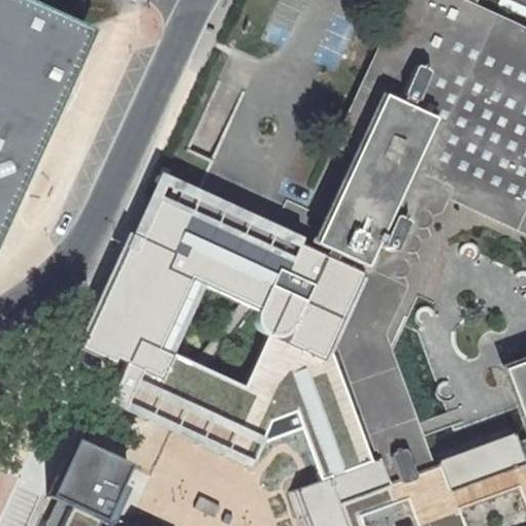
[(0,0),(0,217),(1,215),(9,217),(22,190),(27,188),(35,171),(33,163),(35,158),(27,155),(46,106),(5,0),(0,0)]
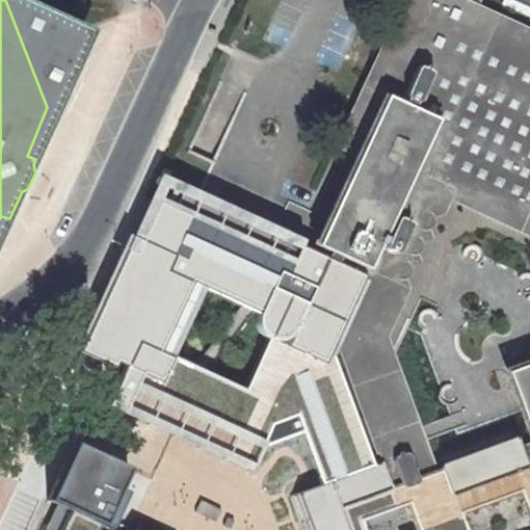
[(127,371),(137,376),(123,407),(122,408),(156,426),(160,425),(228,401),(252,468),(265,443),(305,429),(323,481),(293,492),(307,529),(529,529),(529,0),(411,0),(345,142),(368,154),(326,244),(337,249),(334,255),(307,243),(308,240),(181,182),(173,199),(164,194),(144,237),(137,233),(84,349),(120,365),(123,361),(131,364),(127,371)]
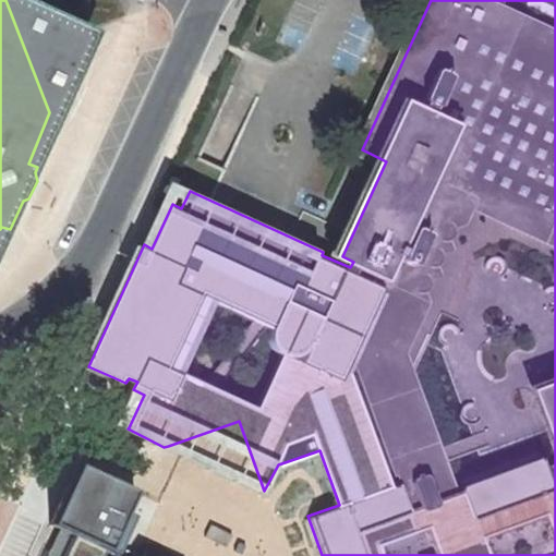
[(144,395),(133,389),(118,423),(129,427),(144,395)]
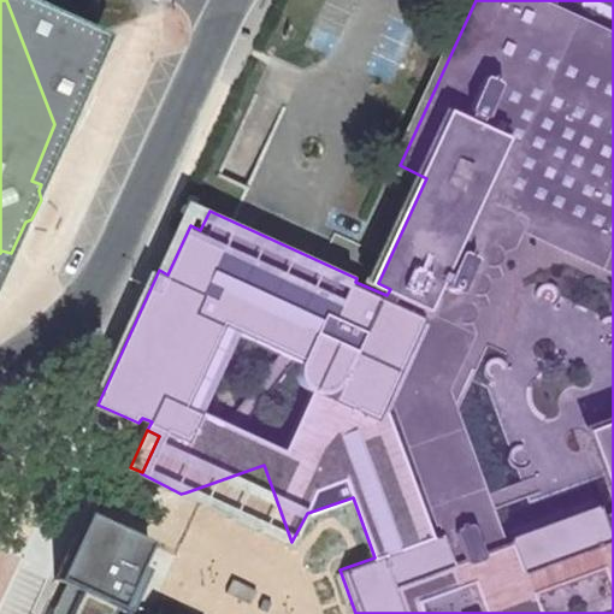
[(264,465),(186,493),(291,542),(264,465)]
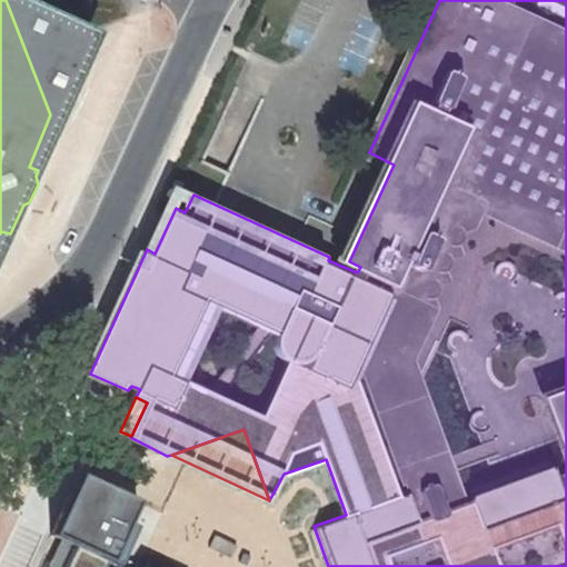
[(130,519),(140,497),(82,469),(53,530),(65,536),(49,566),(153,566),(131,557),(128,564),(120,560),(138,521),(130,519)]
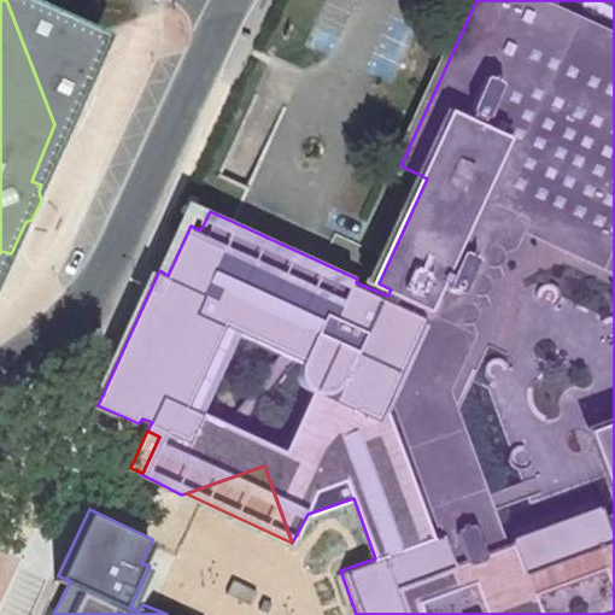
[(261,587),(236,577),(230,590),(253,601),(261,587)]
